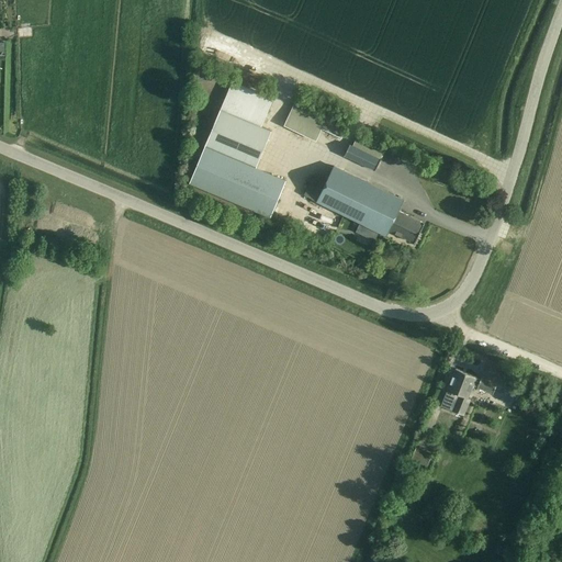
[(232,81),(221,109),(260,126),(272,98),(232,81)]
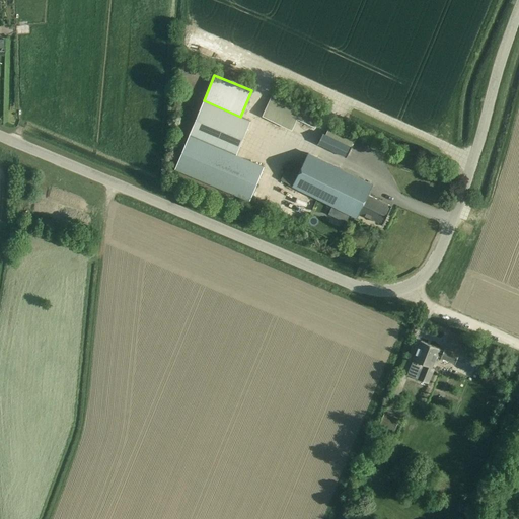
[(315,127),(320,116),(273,92),(262,116),(292,130),(297,119),(315,127)]
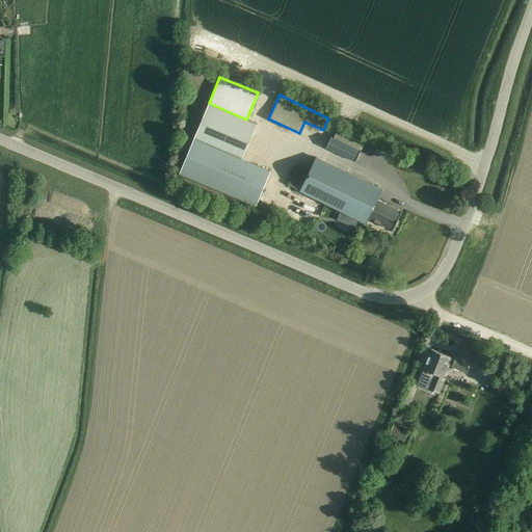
[(256,205),(270,170),(242,158),(257,124),(246,120),(209,103),(179,173),(256,205)]
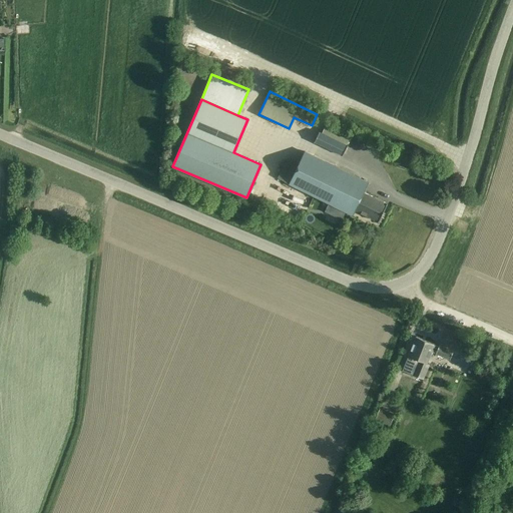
[(348,145),(355,131),(329,118),(322,132),(319,131),(314,141),(343,155),(348,144),(348,145)]
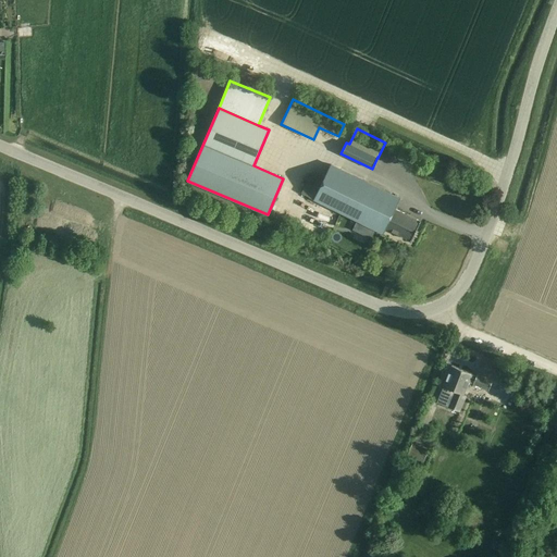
[(400,198),(330,163),(322,178),(311,173),(301,193),(383,233),(386,229),(410,240),(420,220),(395,208),(400,198)]
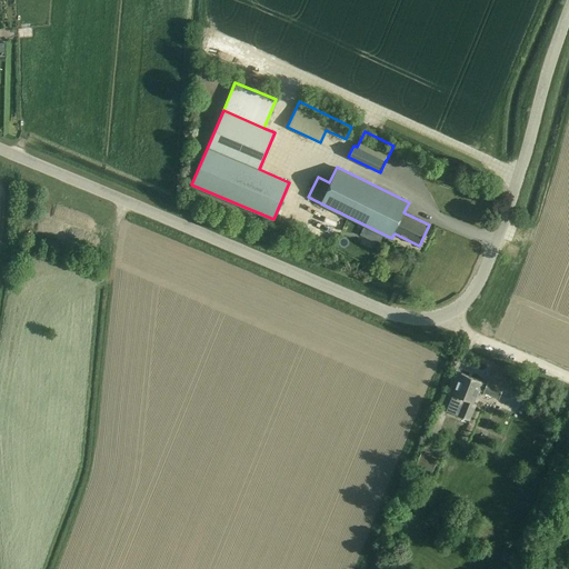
[(487,383),(482,382),(482,381),(461,373),(452,395),(463,399),(457,416),(470,420),(477,403),(473,402),(479,390),(499,398),(502,389),(487,382),(487,383)]
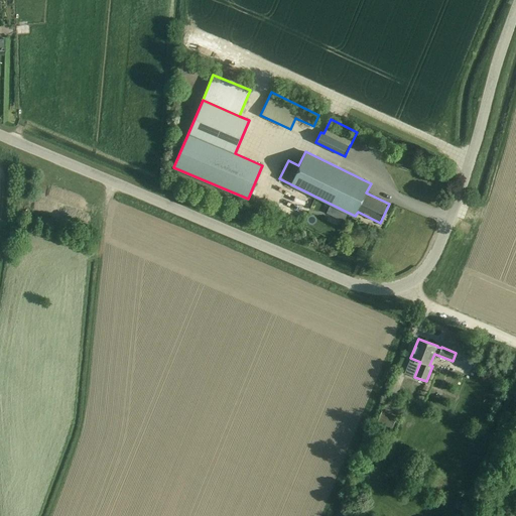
[(392,428),(397,415),(381,409),(377,422),(392,428)]
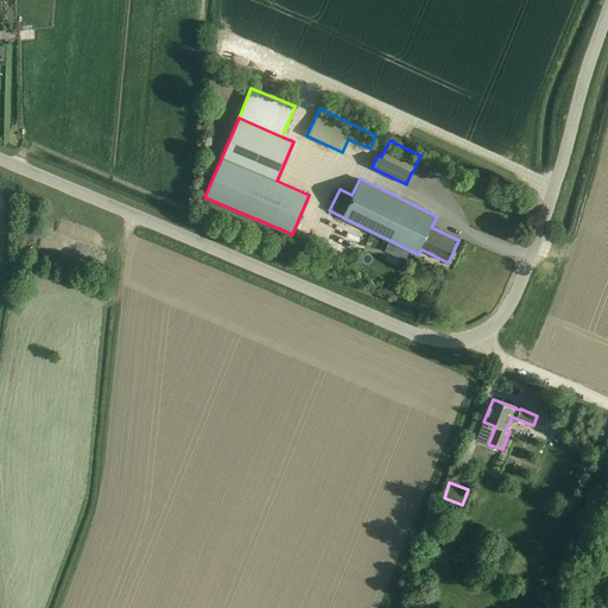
[(429,565),(434,551),(424,548),(418,562),(429,565)]
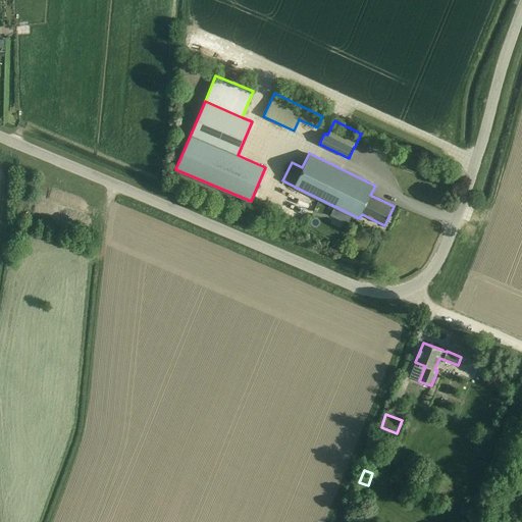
All buildings are outlined.
